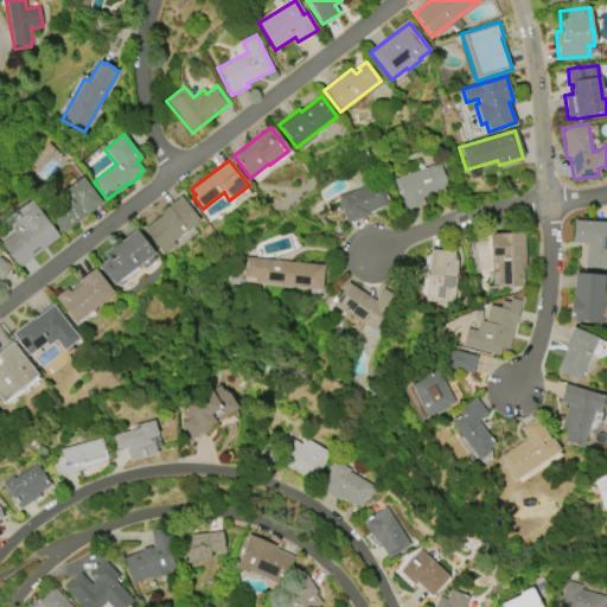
[(425,204),(404,211),(394,179),(441,163),(449,187),(422,197),(425,204)]
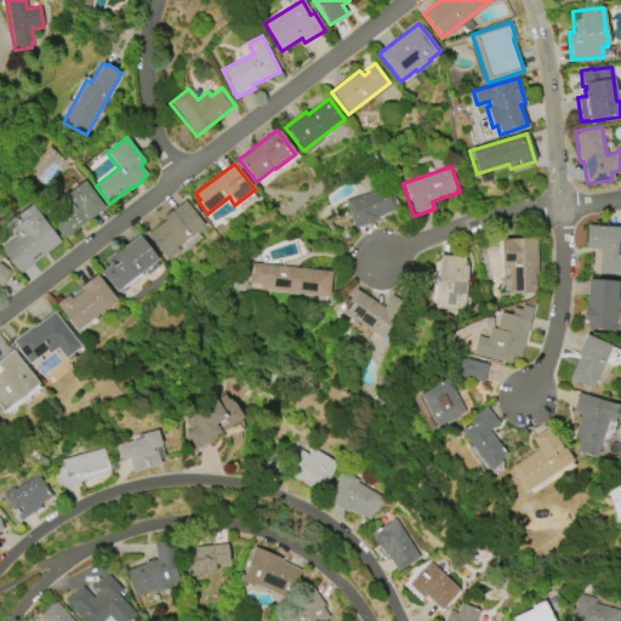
[(84,181),(104,208),(64,239),(44,212),(84,181)]
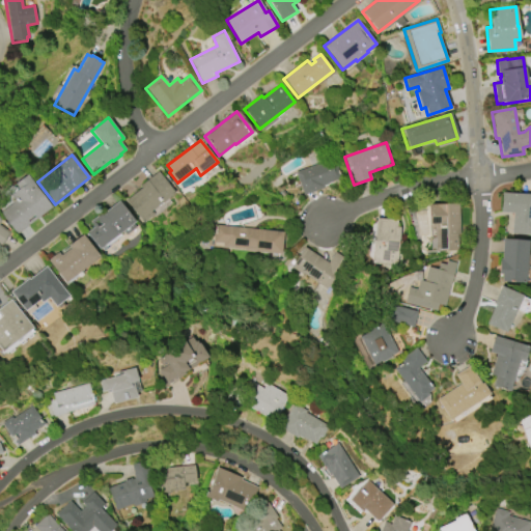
[(296,172),(334,159),(341,178),(327,184),(328,185),(323,187),(324,189),(303,196),(296,172)]
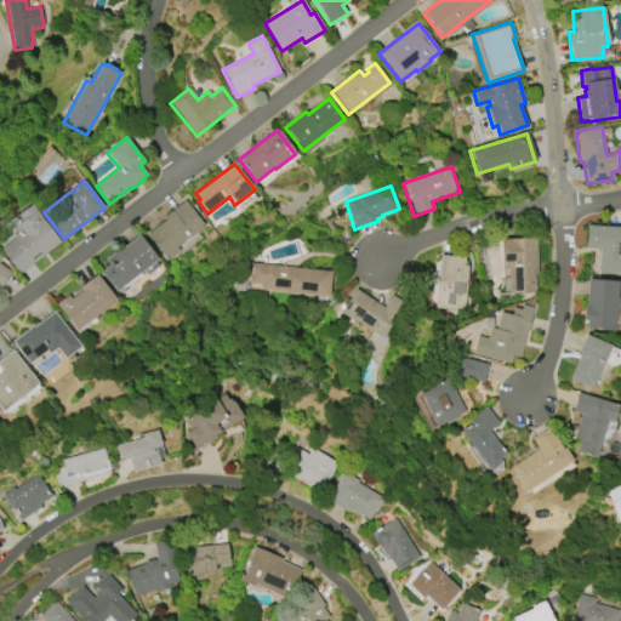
[(148,234),(165,221),(164,217),(184,200),(205,226),(177,248),(180,251),(169,261),(148,234)]
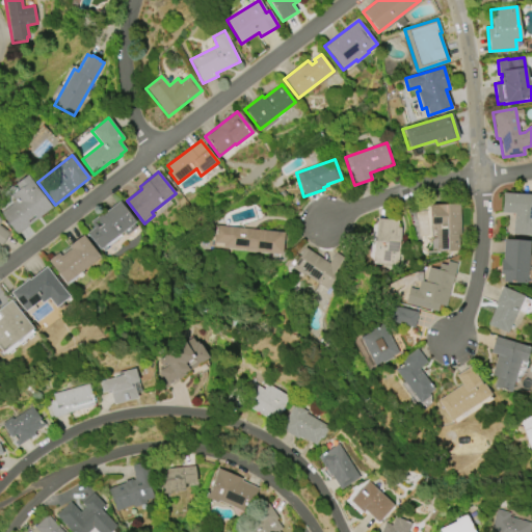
[(51,208),(16,235),(0,214),(0,212),(11,204),(10,203),(14,200),(10,195),(18,189),(14,184),(26,175),(51,208)]
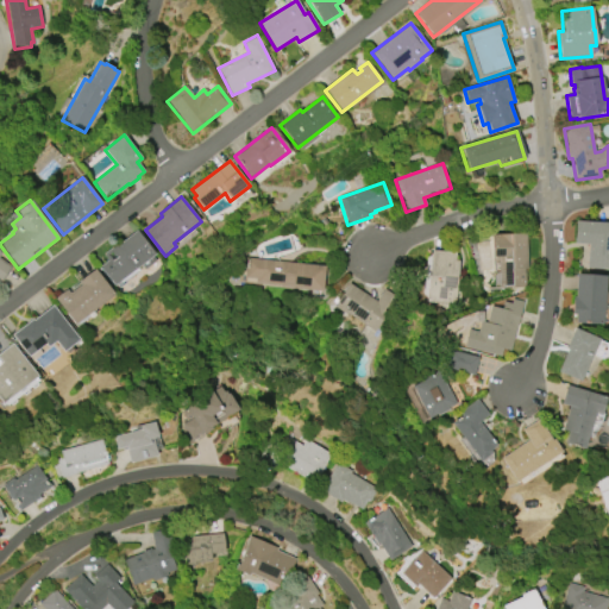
[(608,269),(586,269),(588,244),(573,243),(575,223),(608,223),(608,269)]
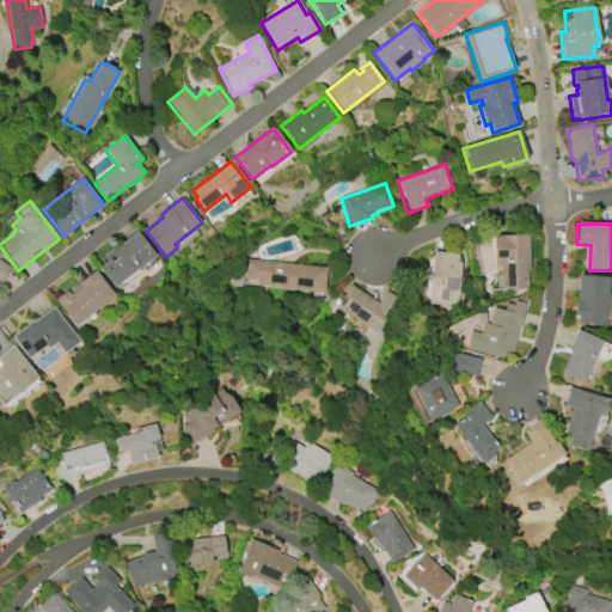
[(138,232),(155,256),(153,257),(157,262),(146,270),(142,265),(115,287),(99,268),(108,262),(103,256),(116,245),(117,248),(138,232)]
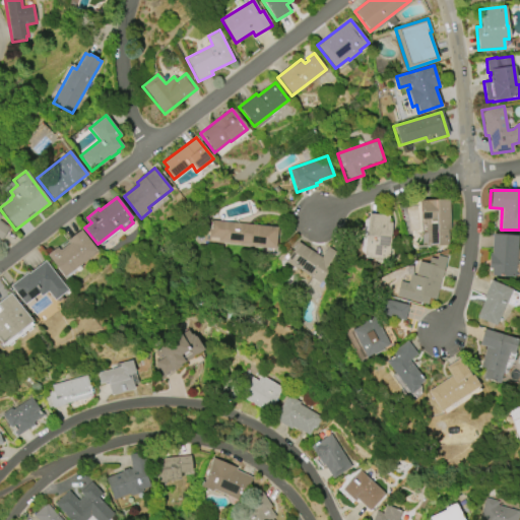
[(448,198),(449,246),(426,247),(425,223),(419,223),(418,199),(448,198)]
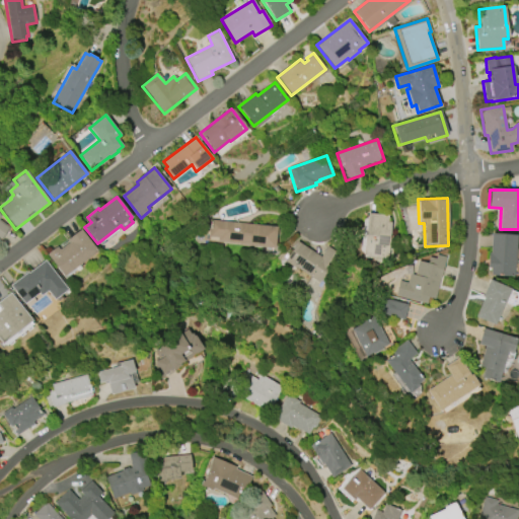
[(388,261),(364,258),(368,213),(389,215),(388,222),(391,222),(388,261)]
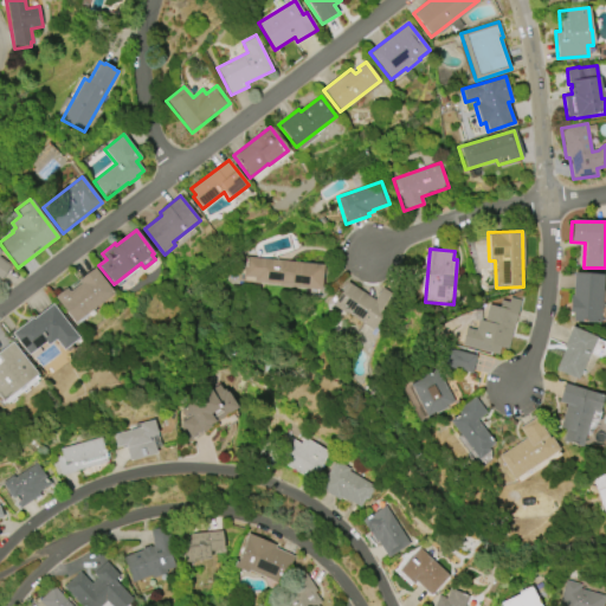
[(0,283),(0,250),(1,252),(0,255),(0,257),(12,266),(0,283)]
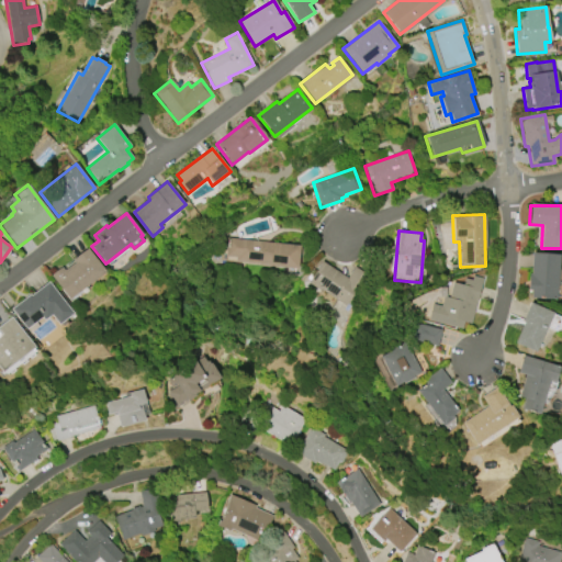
[(227,238),(300,246),(298,269),(258,265),(258,263),(236,261),(236,258),(225,257),(227,238)]
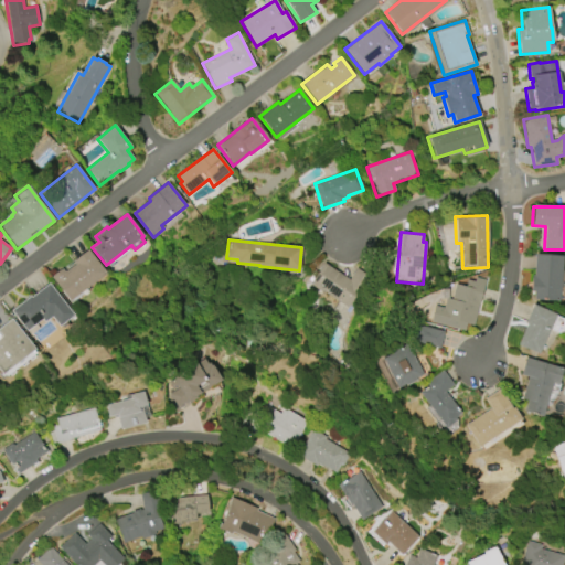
[(107,274),(70,301),(51,277),(62,269),(64,273),(75,264),(73,262),(88,249),(107,274)]
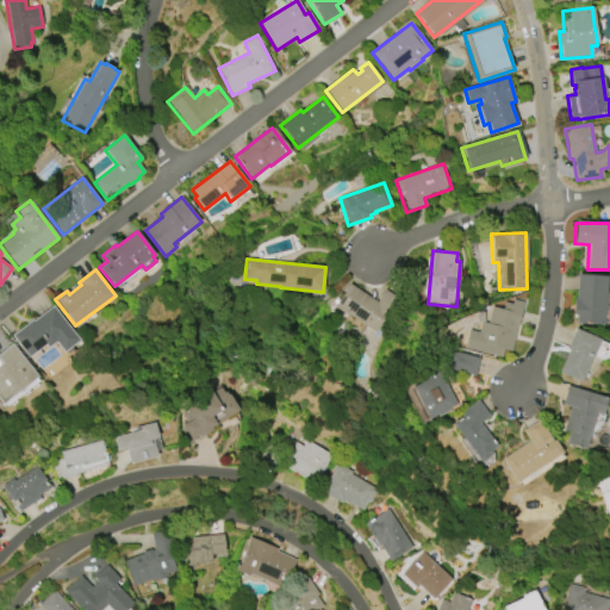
[(577,275),(607,278),(603,324),(576,322),(577,315),(572,315),(573,298),(576,298),(577,275)]
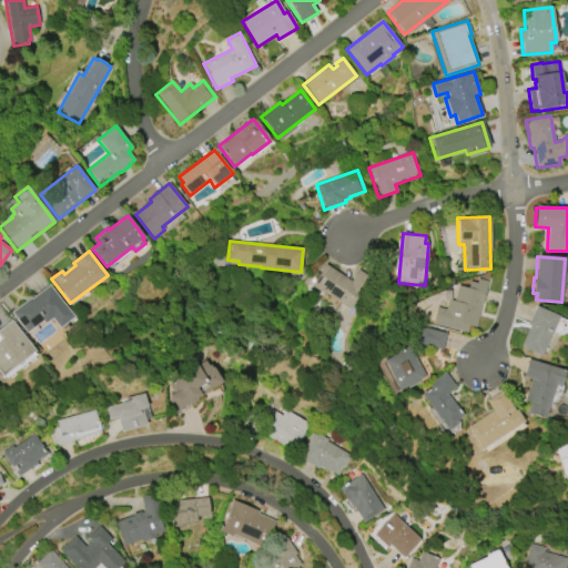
[(326,265),(351,281),(358,269),(372,276),(351,310),(323,292),(322,293),(312,287),(326,265)]
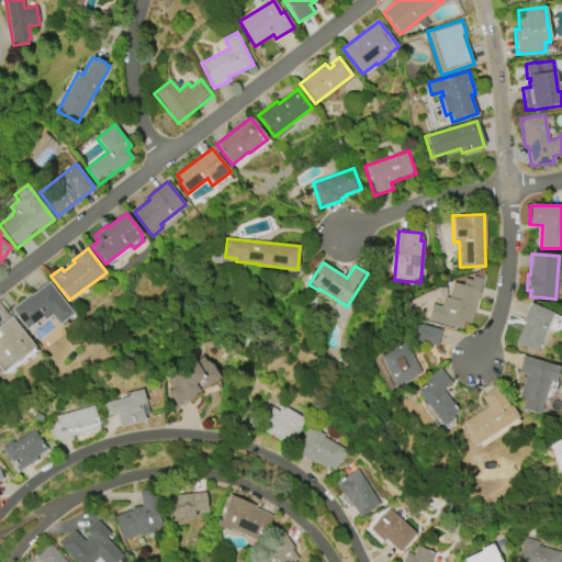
[(483,279),(471,324),(463,323),(462,329),(427,319),(431,304),(441,306),(444,296),(449,298),(453,283),(462,285),(464,279),(472,280),(473,277),(483,279)]
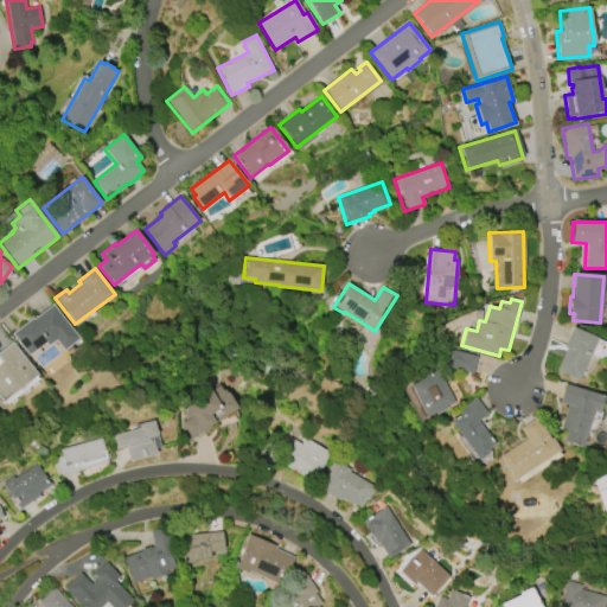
[(52,305),(78,339),(63,351),(56,340),(48,346),(45,343),(29,356),(12,333),(32,318),(33,320),(52,305)]
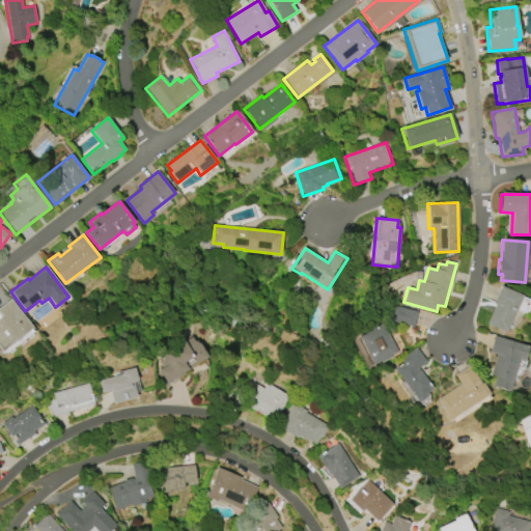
[(501,286),(523,296),(505,333),(486,324),(495,305),(493,304),(501,286)]
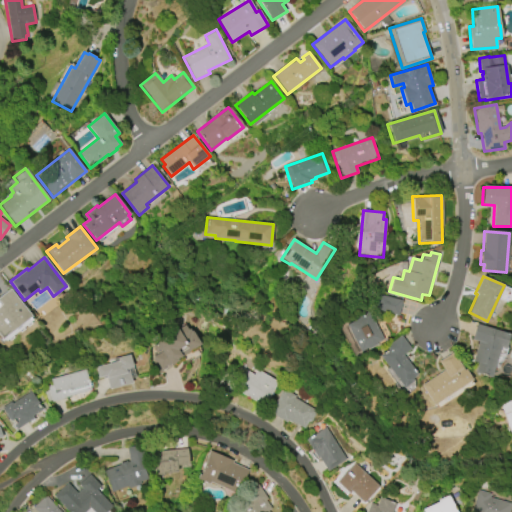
[(0,296),(10,289),(31,317),(30,318),(32,320),(5,341),(3,338),(2,340),(0,337),(0,296)]
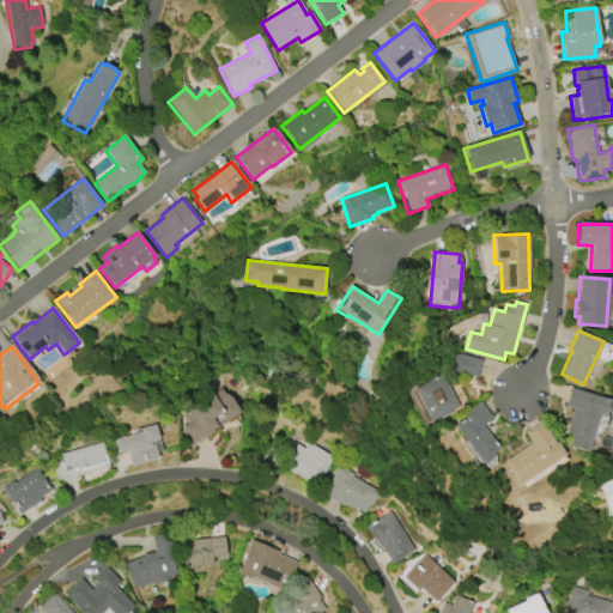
[(449,372),(478,380),(481,360),(454,353),(449,372)]
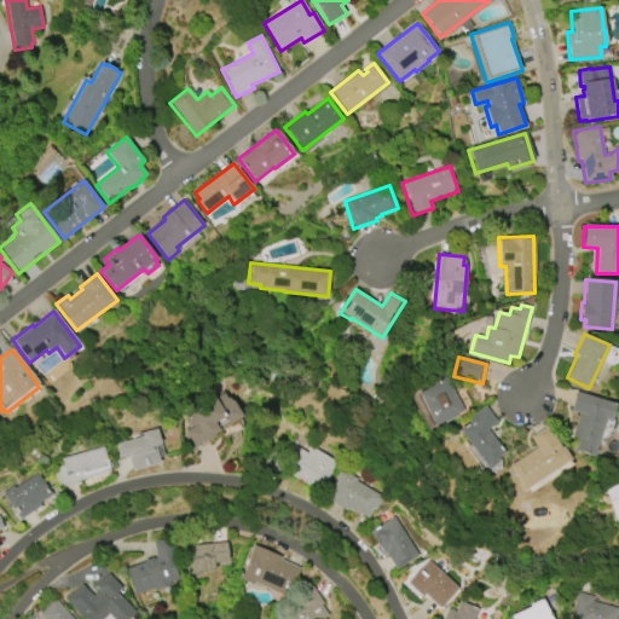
[(435,426),(417,392),(445,377),(463,411),(435,426)]
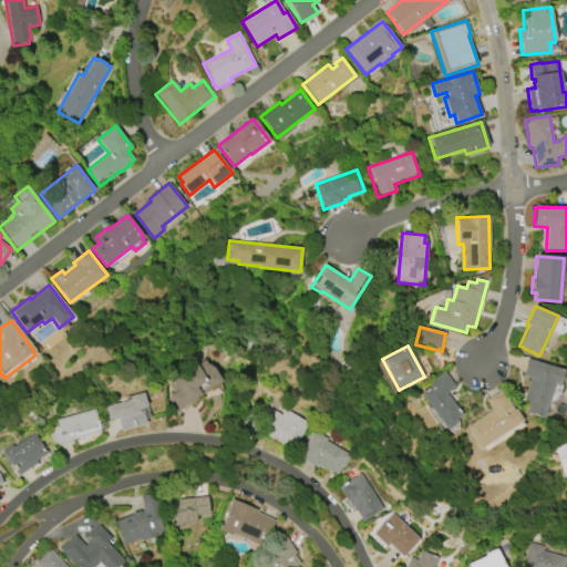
[(223,382),(196,398),(197,400),(189,404),(188,402),(176,409),(169,395),(175,392),(169,382),(191,370),(188,366),(206,356),(213,367),(214,366),(223,382)]
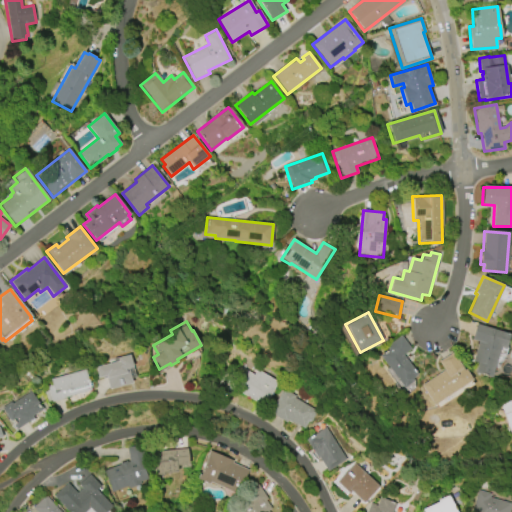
[(510,335),(505,349),(500,347),(490,378),(475,372),(478,363),(473,361),(479,342),(472,340),(477,324),(510,335)]
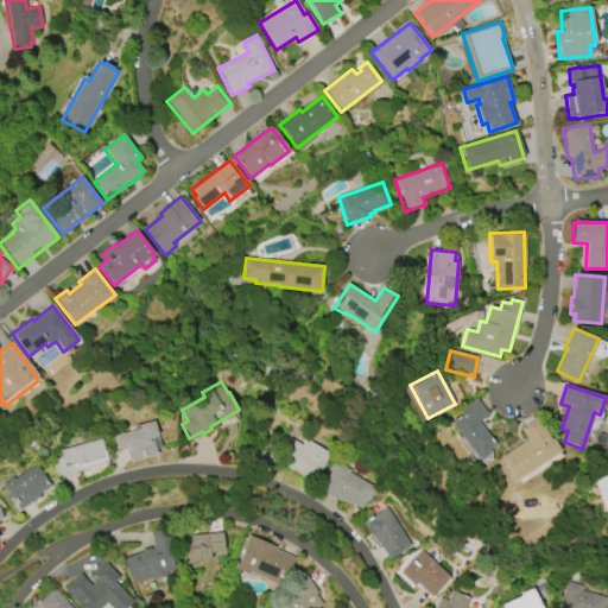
[(476,399),(487,416),(479,422),(495,445),(489,450),(491,454),(479,462),(451,423),(461,417),(457,412),(476,399)]
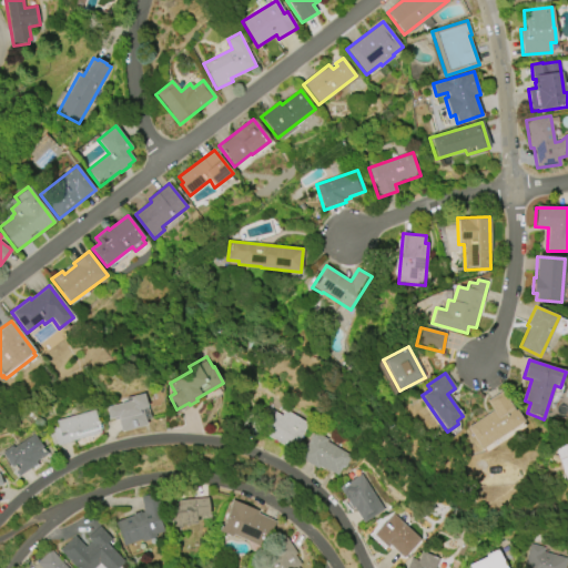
[(524,421),(479,449),(466,428),(493,411),(486,402),(501,392),(514,411),(516,409),(524,421)]
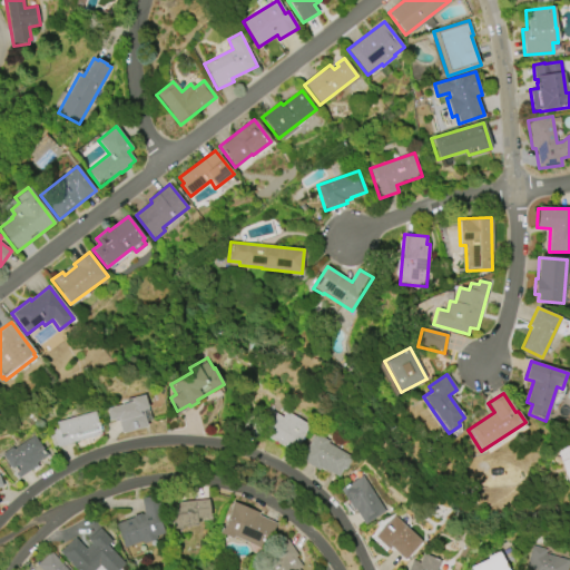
[(107,410),(127,404),(126,400),(144,395),(147,409),(148,409),(150,420),(145,422),(146,426),(121,432),(118,421),(115,422),(114,419),(109,420),(107,410)]
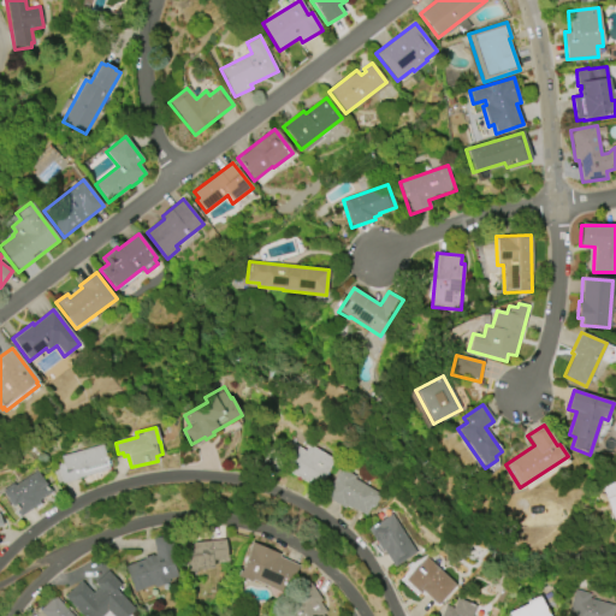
[(60,456),(102,444),(110,469),(77,478),(78,479),(63,484),(61,480),(57,481),(54,472),(59,471),(58,463),(63,462),(60,456)]
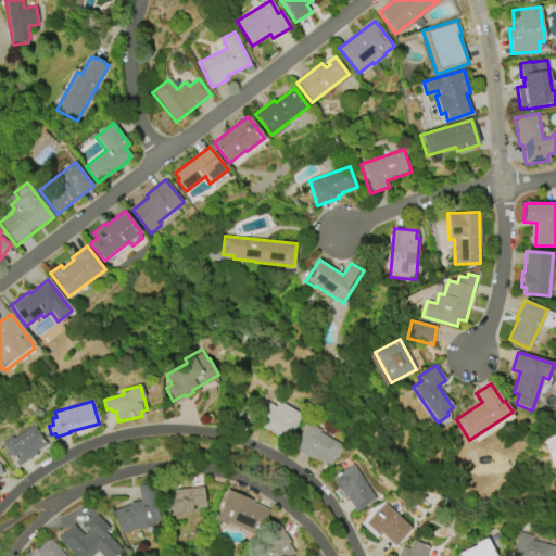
[(266,402),(275,407),(279,401),(302,415),(287,439),(279,434),(277,437),(253,421),(266,402)]
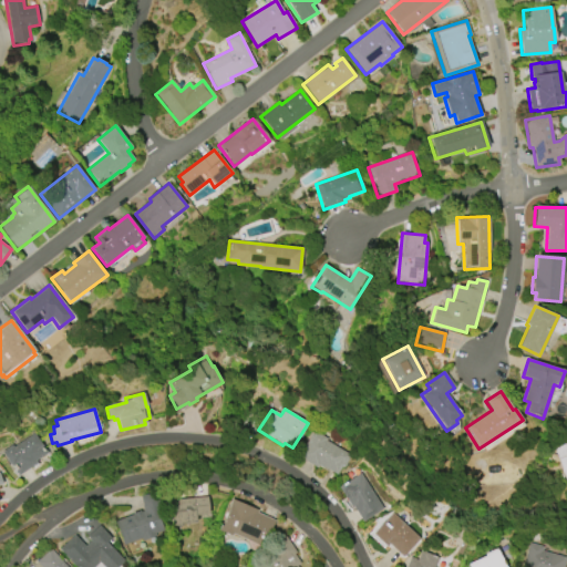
[(298,457),(312,431),(328,439),(327,441),(351,454),(344,467),(342,466),(337,475),(322,467),(322,468),(318,466),(317,467),(298,457)]
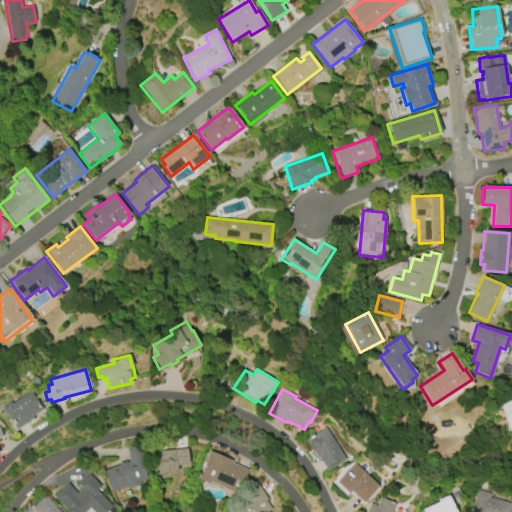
[(1,408),(11,402),(12,403),(31,392),(38,403),(36,404),(40,411),(31,416),(33,418),(16,429),(13,425),(18,421),(16,419),(10,423),(1,408)]
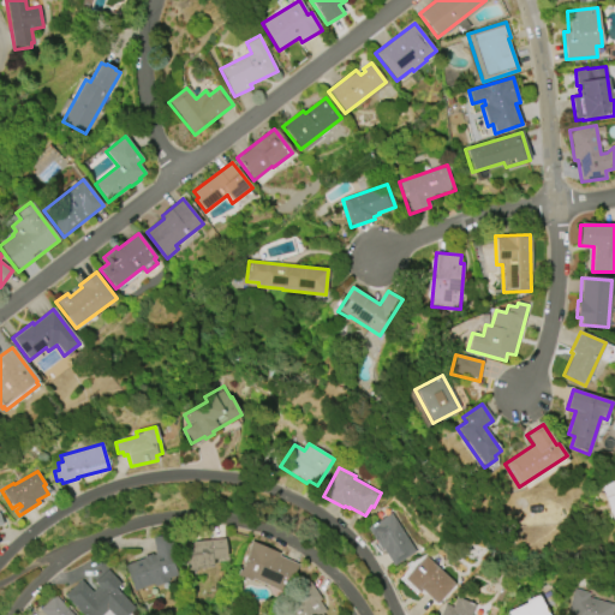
[(614,521),(614,523),(602,487),(614,481),(614,521)]
